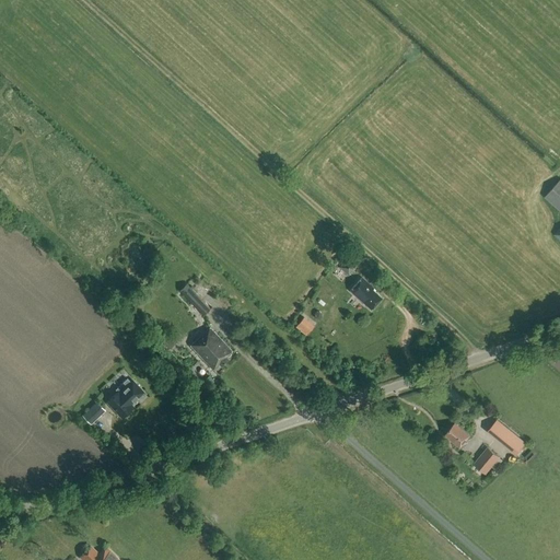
[(559,181),(546,198),(559,210),(559,230),(555,236),(559,240),(559,181)]
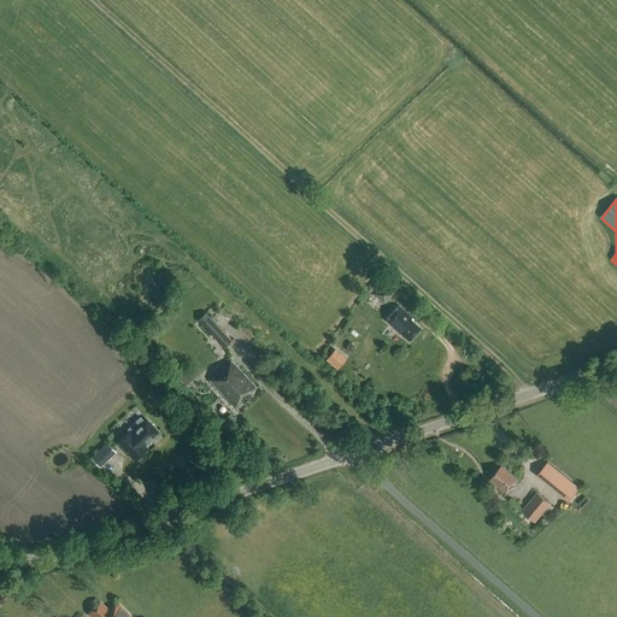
[(383,304),(399,288),(388,278),(372,294),(383,304)]
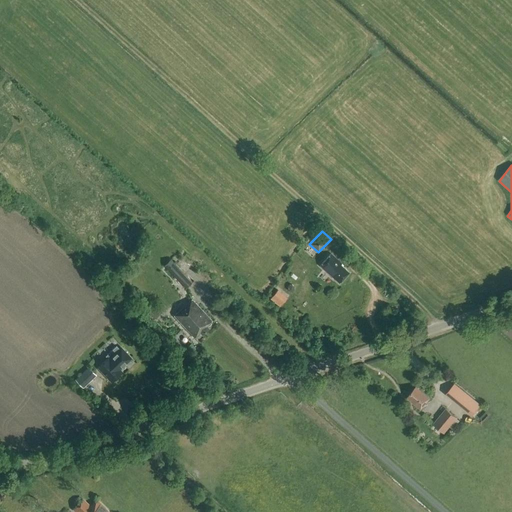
[(339,283),(349,272),(340,265),(341,264),(331,255),(320,267),(339,283)]
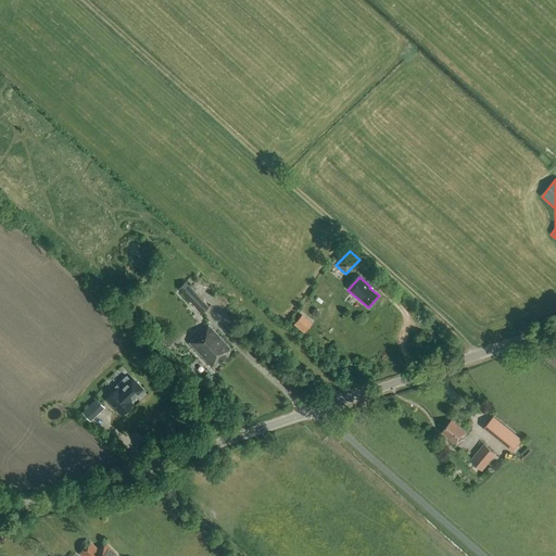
[(181,292),(202,314),(209,306),(189,286),(181,292)]
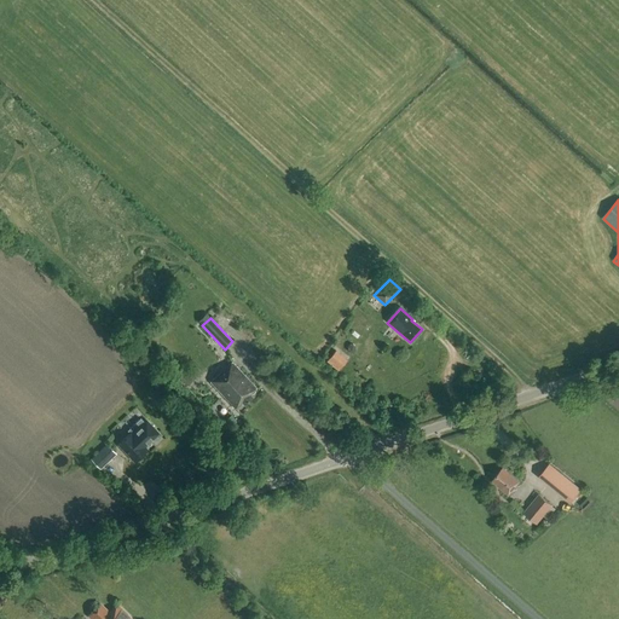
[(341,348),(331,359),(342,370),(353,359),(341,348)]
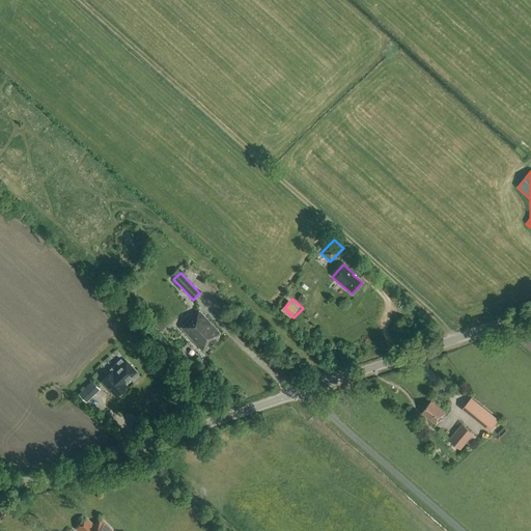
[(220,333),(199,311),(180,329),(201,351),(206,345),(208,347),(217,341),(215,338),(220,333)]
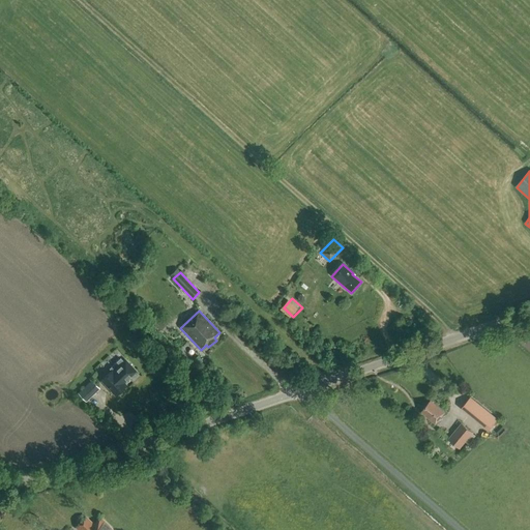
[(152,322),(159,330),(167,324),(159,316),(152,322)]
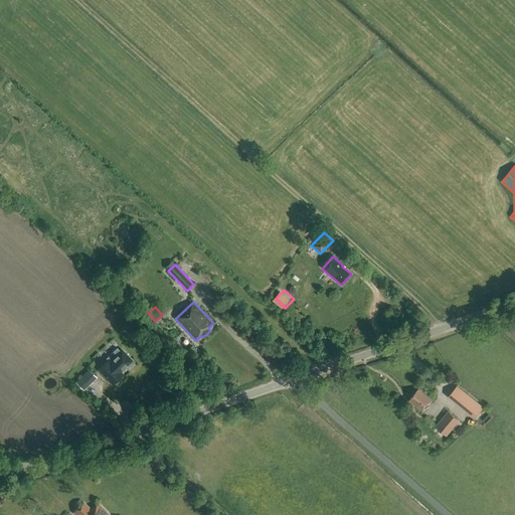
[(111,354),(107,358),(109,360),(100,369),(113,384),(123,374),(120,371),(132,360),(123,351),(121,352),(118,348),(111,354)]
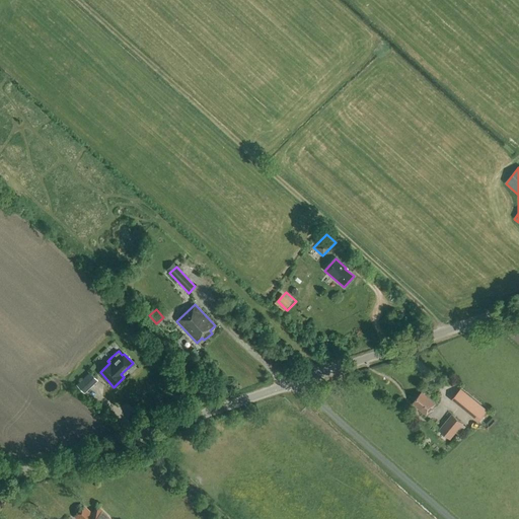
[(83,392),(97,380),(90,372),(76,384),(83,392)]
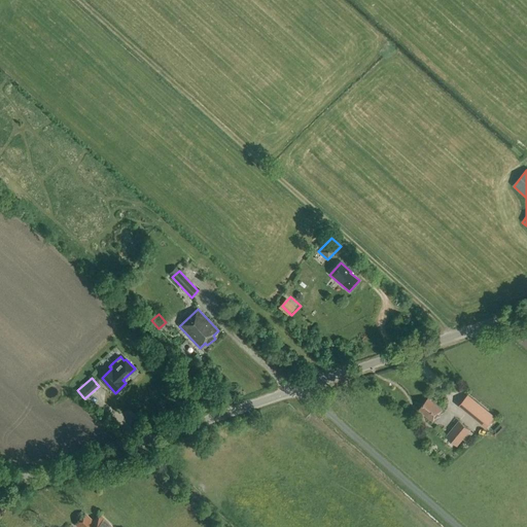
[(467,394),(458,406),(485,428),(494,417),(467,394)]
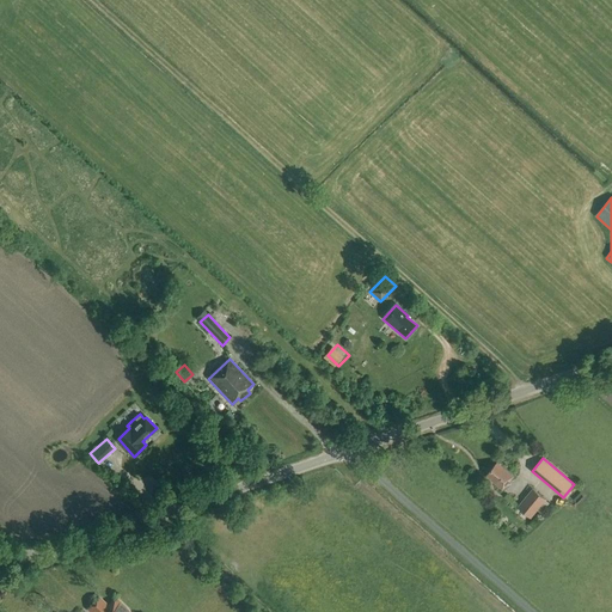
[(503,489),(514,477),(497,463),(487,476),(503,489)]
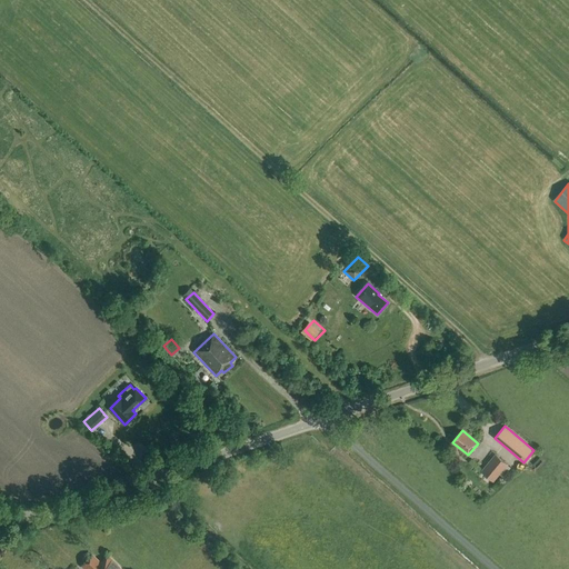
[(493,482),(508,465),(496,455),(481,471),(493,482)]
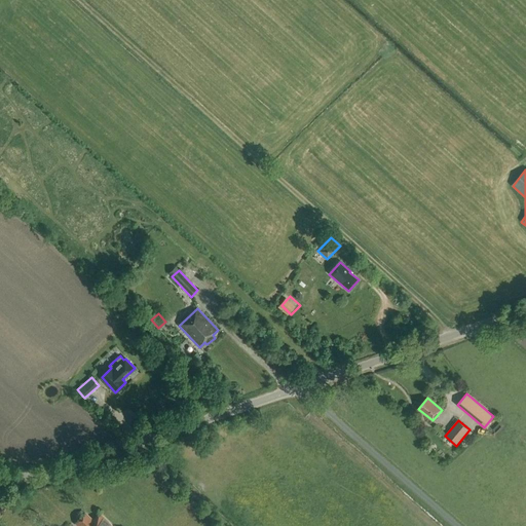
[(92,521),(84,514),(75,523),(78,525),(110,525),(99,515),(92,521)]
